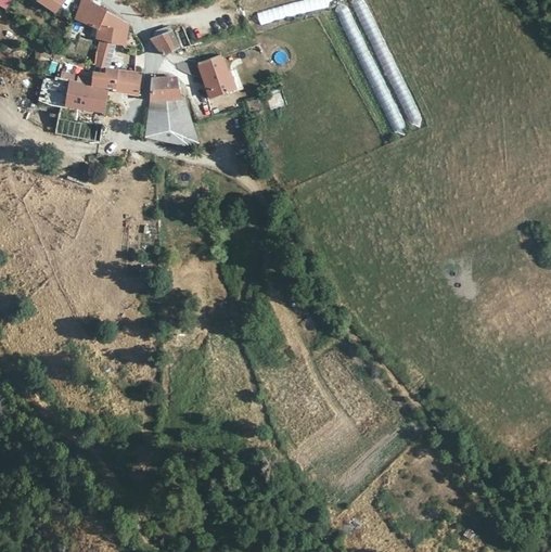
[(34,0),(30,5),(51,18),(62,1),(59,0),(34,0)]
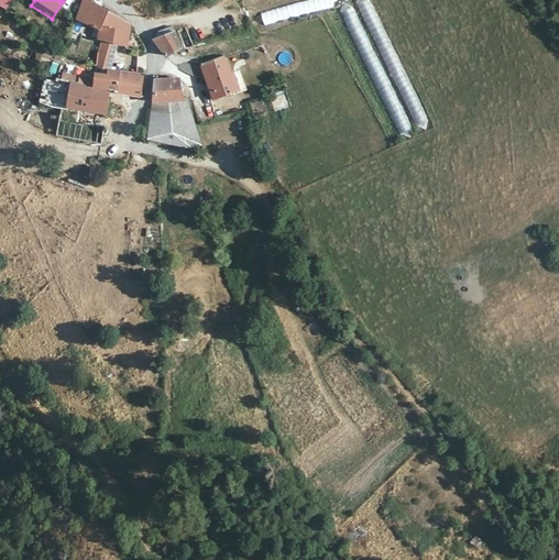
[(132,24),(89,0),(85,0),(78,18),(83,19),(83,22),(100,30),(99,36),(125,41),(130,35),(132,24)]
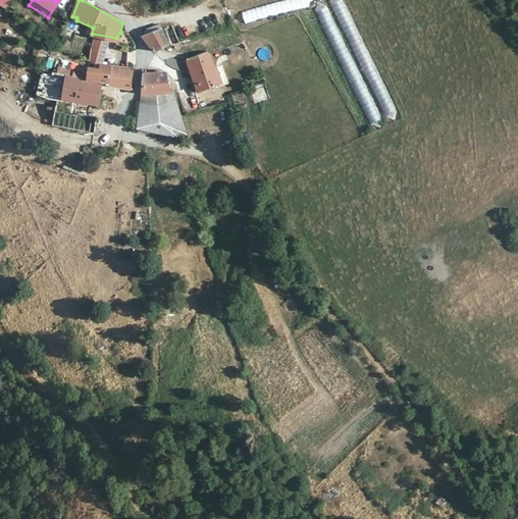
[(339,3),(328,8),(376,109),(386,105),(339,3)]
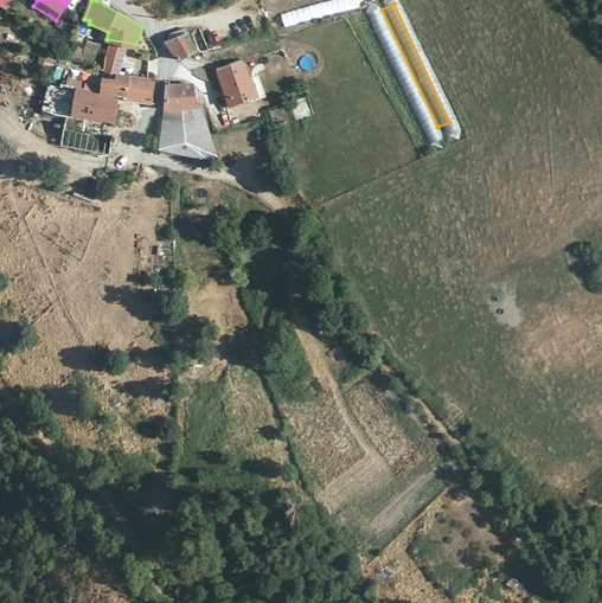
[(364,14),(389,82),(403,76),(378,10),(364,14)]
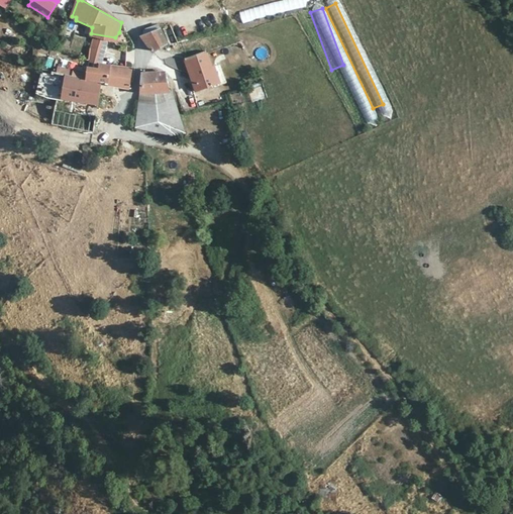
[(165,41),(157,28),(144,34),(154,48),(165,41)]
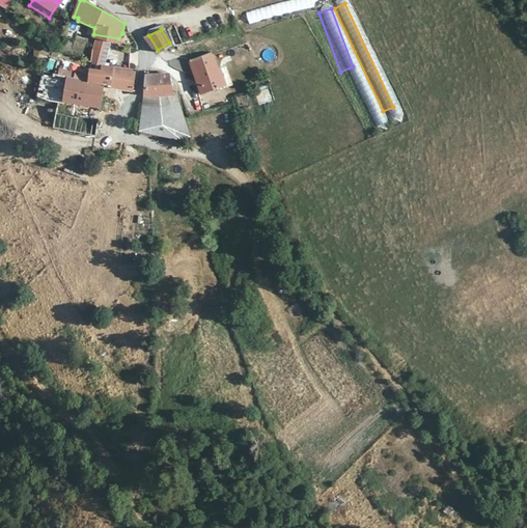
[(93,39),(91,52),(107,54),(108,42),(93,39)]
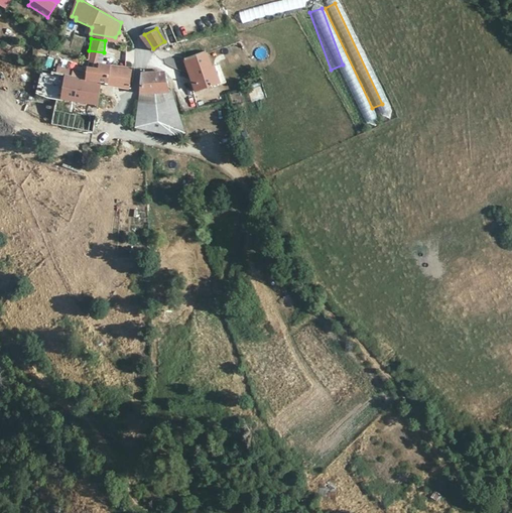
[(209,50),(186,57),(188,83),(190,88),(199,87),(220,81),(219,77),(224,75),(222,70),(217,71),(209,50)]
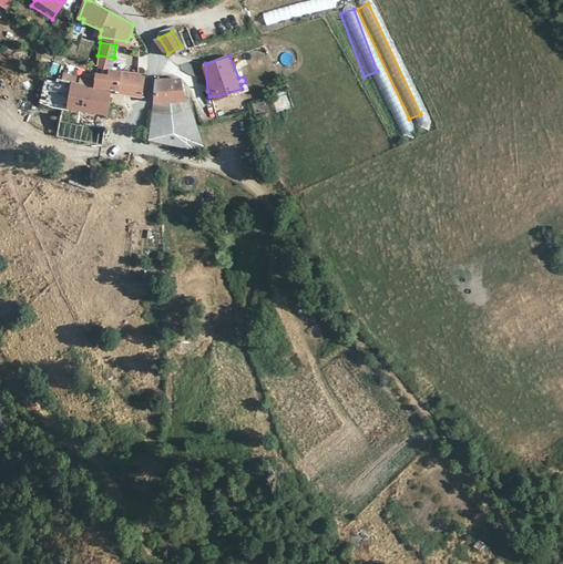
[(145,68),(124,64),(123,71),(144,74),(145,68)]
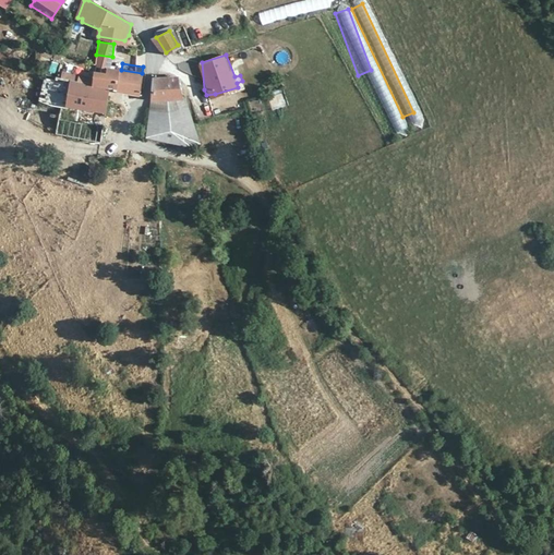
[(108,89),(142,73),(121,70),(104,68),(104,73),(92,71),(91,77),(88,84),(108,89)]
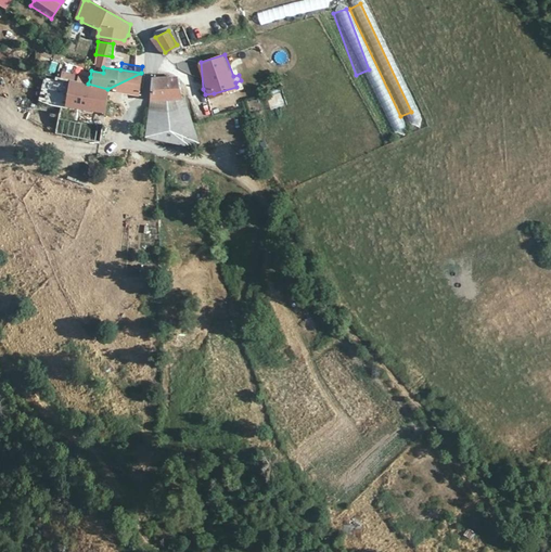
[(76,75),(75,80),(88,84),(90,77),(76,75)]
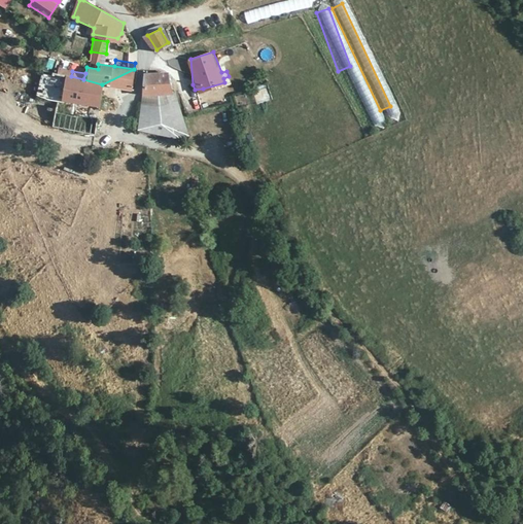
[(145,93),(172,92),(167,72),(144,71),(145,93)]
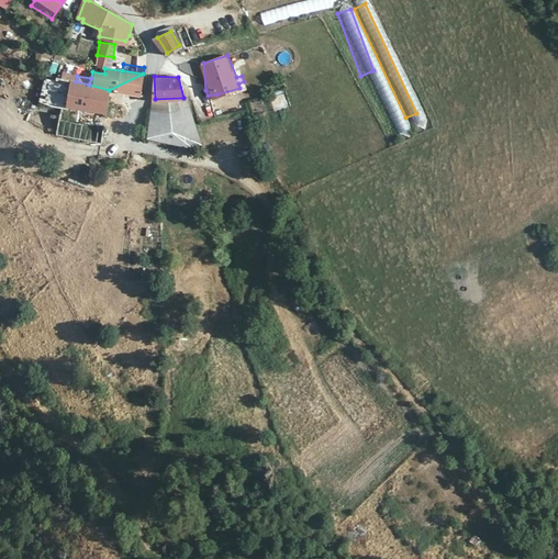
[(76,81),(58,78),(56,89),(44,86),(41,99),(52,103),(104,113),(109,90),(89,85),(76,81)]
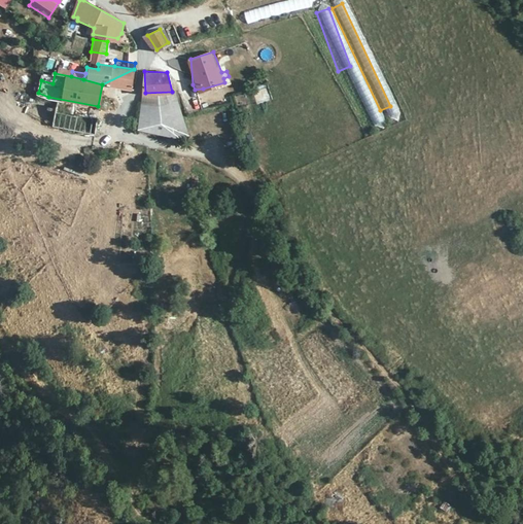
[(195,90),(193,84),(178,88),(180,101),(181,106),(198,102),(195,90)]
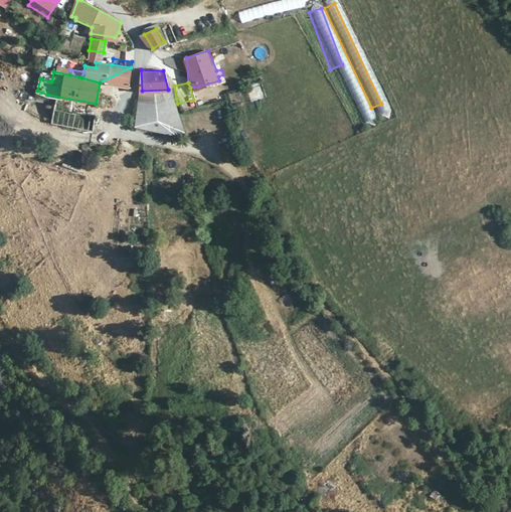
[(141,102),(172,99),(168,90),(142,91),(141,102)]
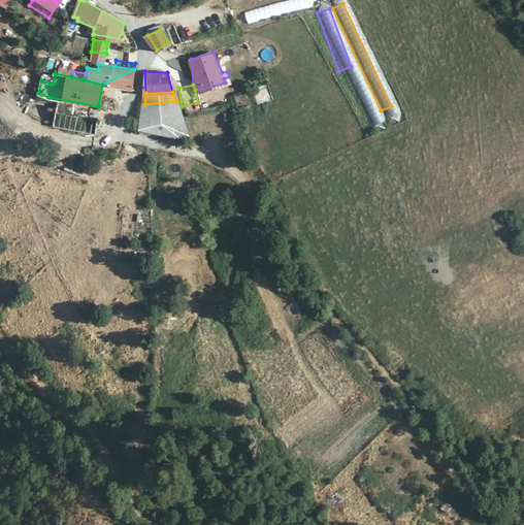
[(29,99),(23,118),(47,127),(55,109),(29,99)]
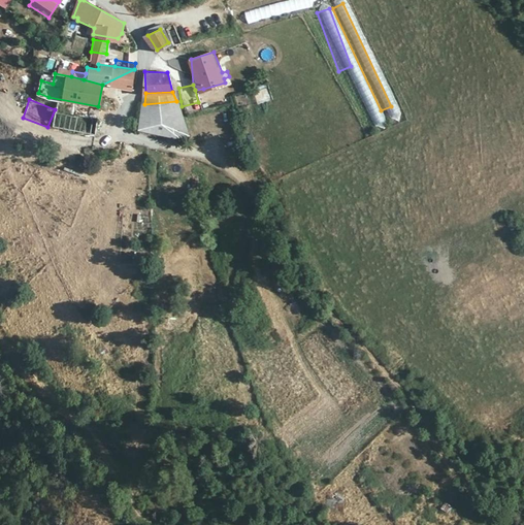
[(185,134),(176,101),(144,104),(143,125),(185,134)]
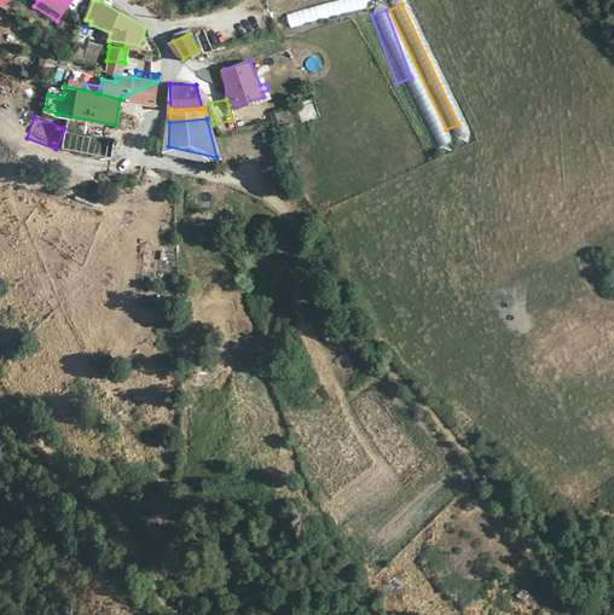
[(397,595),(399,585),(386,581),(383,592),(397,595)]
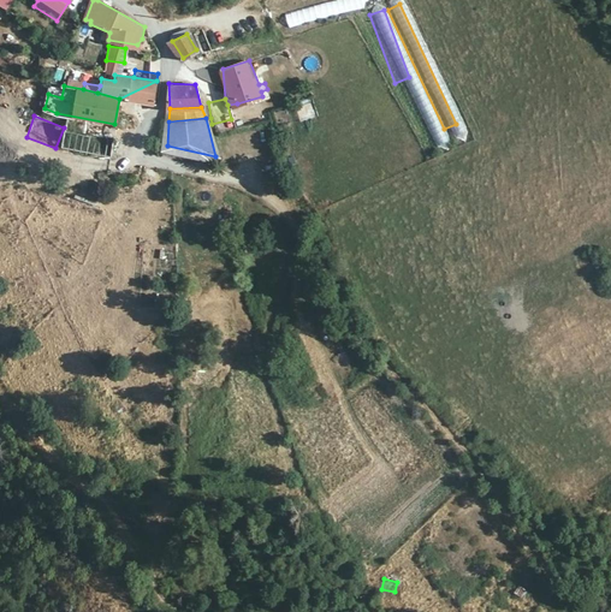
[(518,602),(522,594),(512,589),(509,598),(518,602)]
